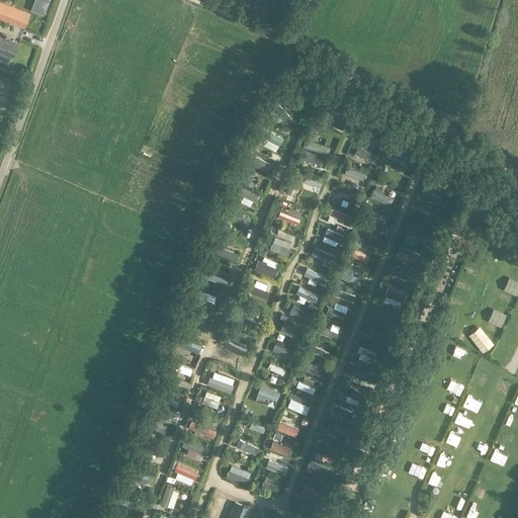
[(40,0),(36,12),(45,15),(50,0),(40,0)]
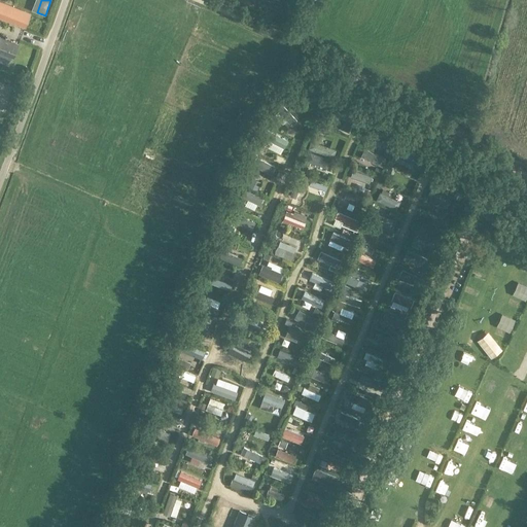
[(14,21),(19,10),(10,7),(6,18),(14,21)]
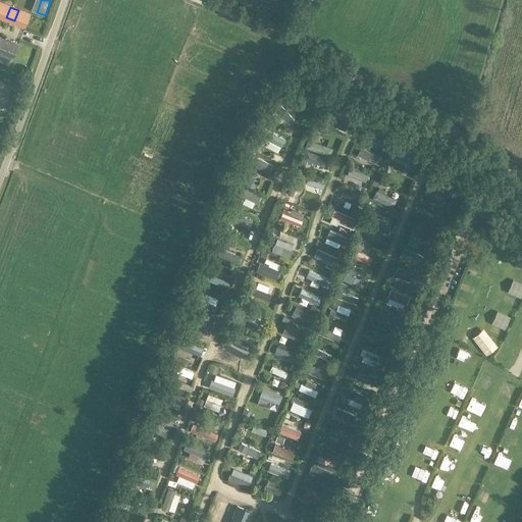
[(0,37),(0,52),(0,60),(8,63),(11,57),(13,57),(18,44),(0,37)]
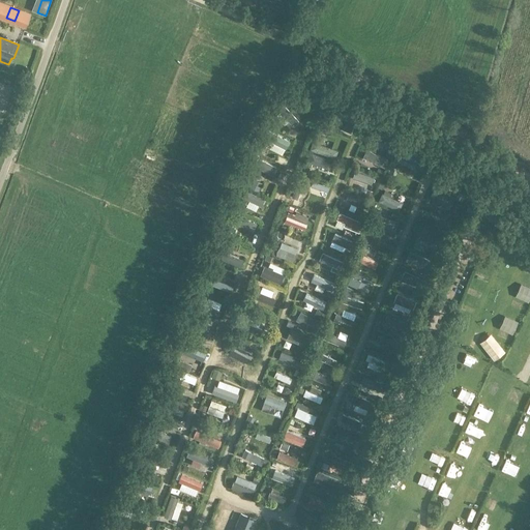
[(313,95),(318,88),(302,79),(297,86),(313,95)]
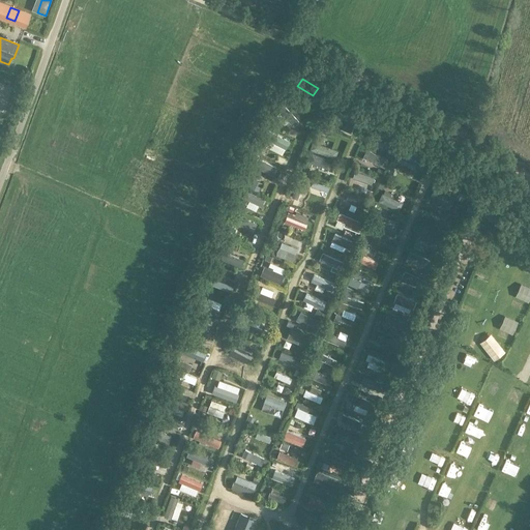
[(330,92),(320,111),(328,116),(339,97),(330,92)]
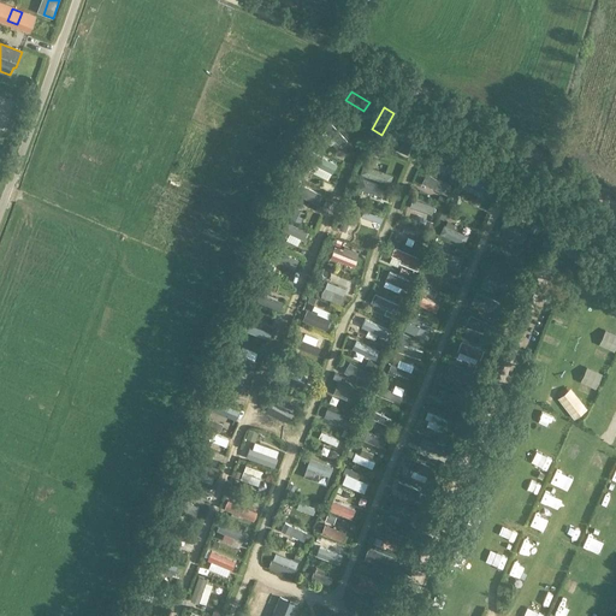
[(342,149),(348,143),(327,122),(321,128),(342,149)]
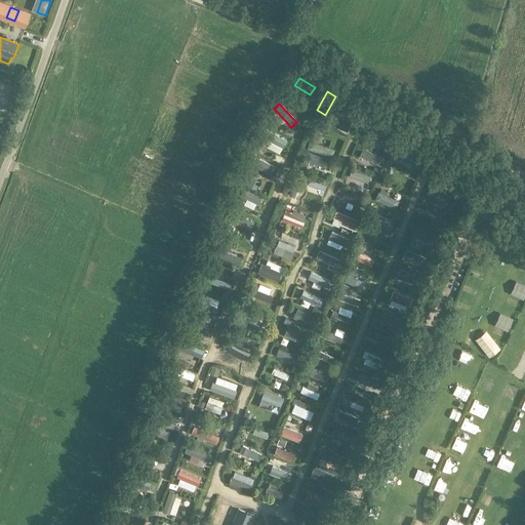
[(350,106),(339,129),(348,132),(358,110),(350,106)]
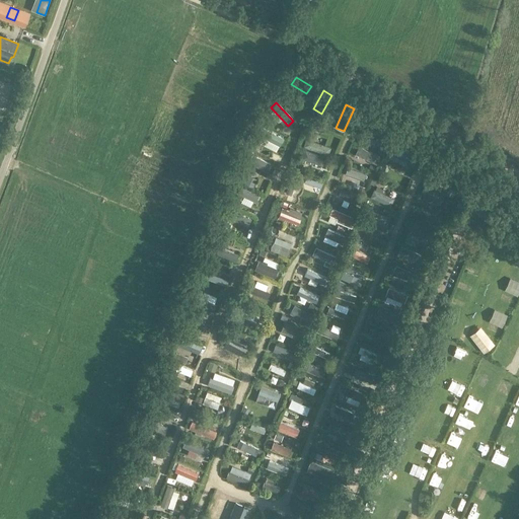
[(261,138),(281,147),(284,140),(265,131),(261,138)]
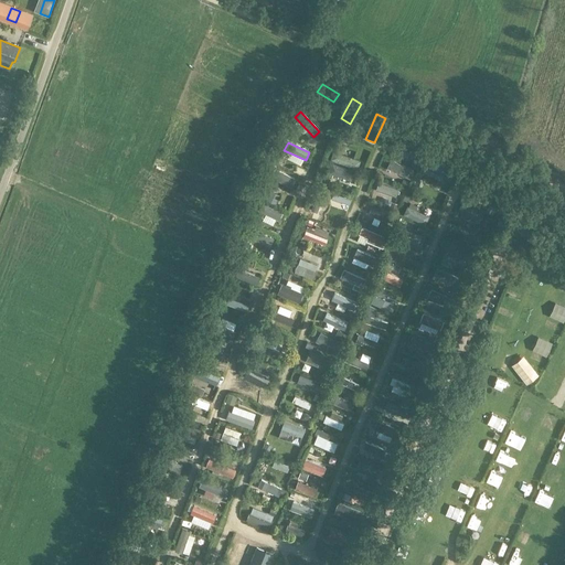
[(409,162),(413,155),(392,146),(390,152),(409,162)]
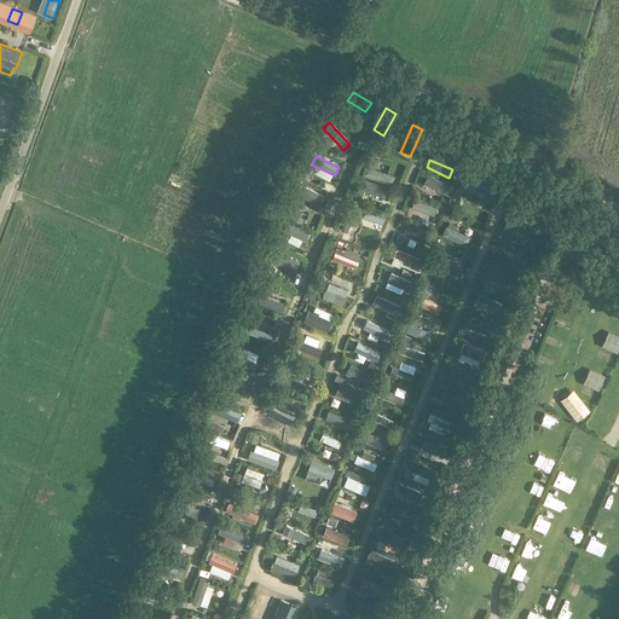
[(394,178),(366,168),(364,177),(392,186),(394,178)]
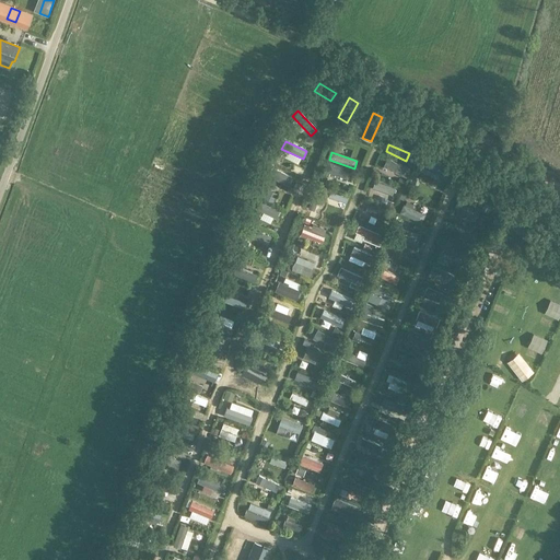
[(388,159),(384,167),(408,179),(412,171),(388,159)]
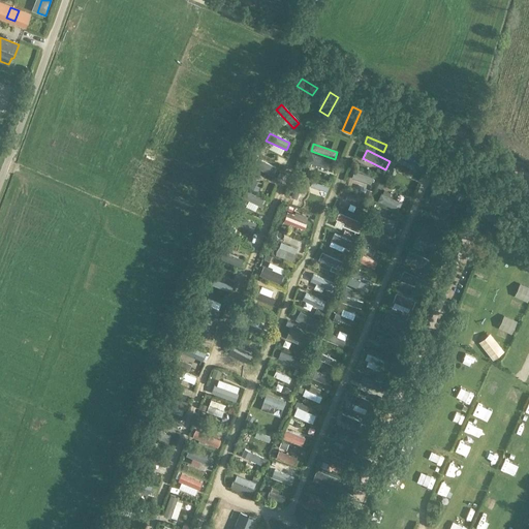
[(402,151),(398,158),(421,168),(424,160),(402,151)]
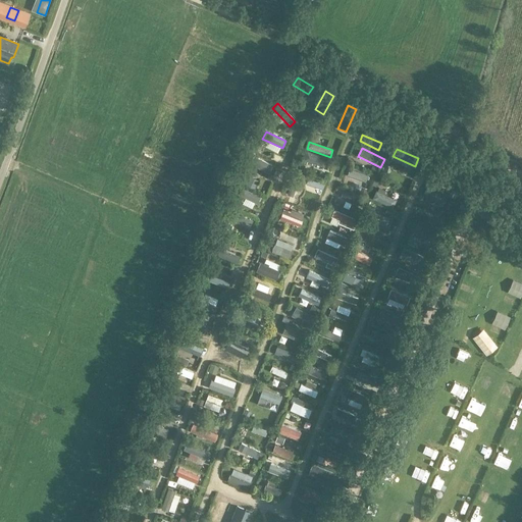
[(330,160),(307,152),(304,160),(327,168),(330,160)]
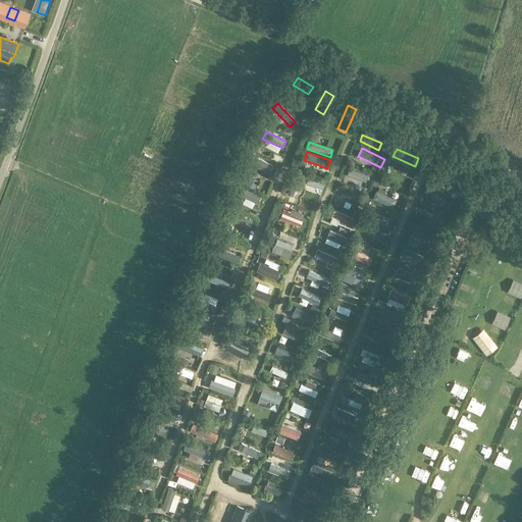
[(249,166),(269,173),(272,165),(252,157),(249,166)]
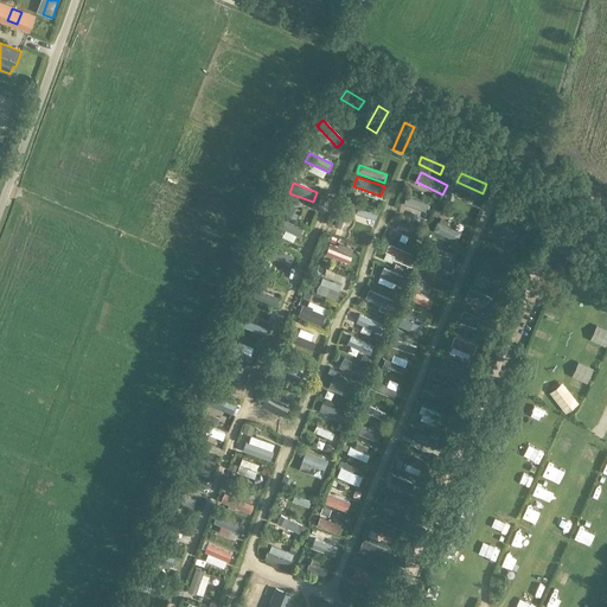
[(472,208),(475,200),(453,189),(449,197),(472,208)]
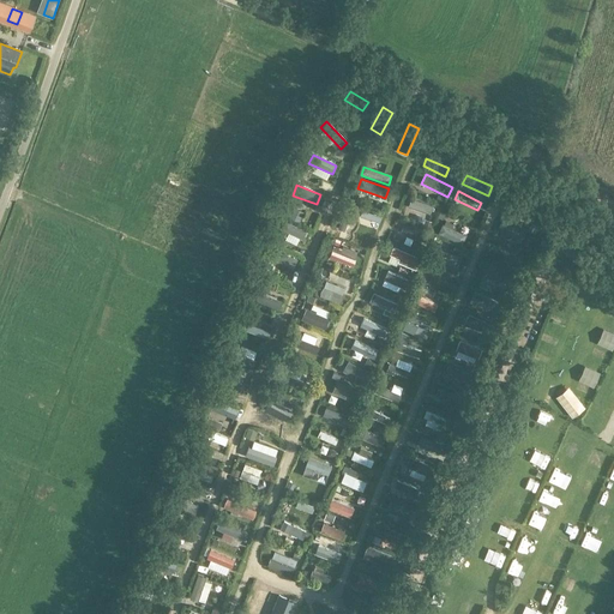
[(411,199),(409,208),(431,216),(433,206),(411,199)]
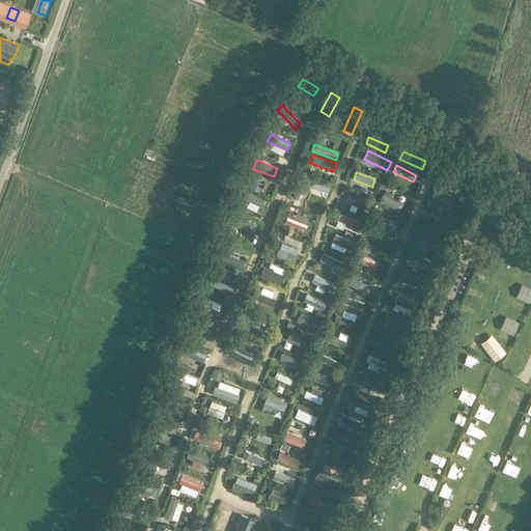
[(251,178),(248,188),(258,192),(261,184),(251,178)]
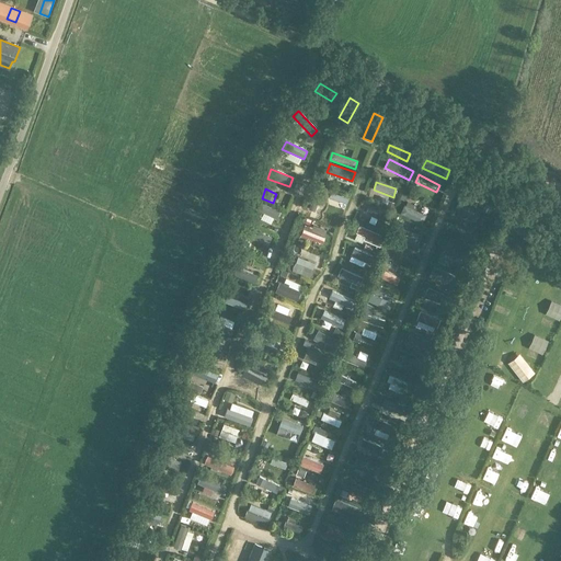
[(470,190),(466,196),(484,207),(489,199),(470,190)]
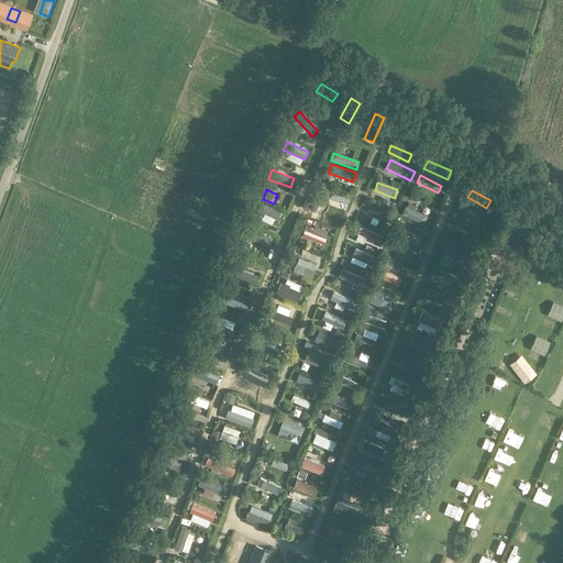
[(345,206),(348,200),(328,192),(326,199),(345,206)]
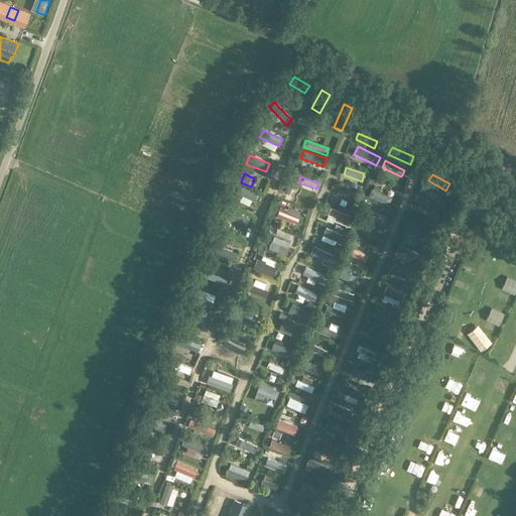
[(303,199),(305,190),(290,186),(288,195),(303,199)]
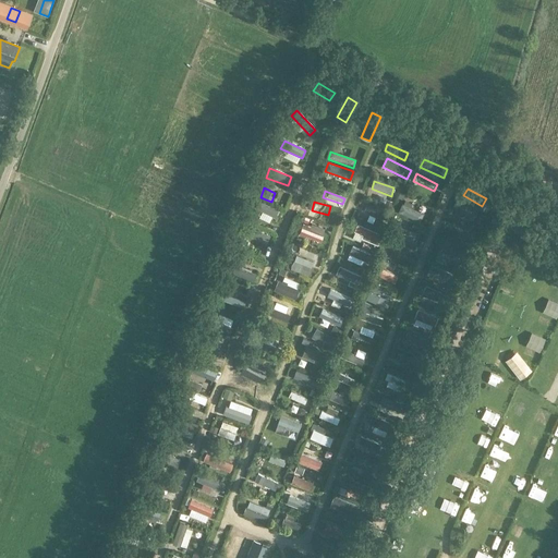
[(253,211),(276,220),(279,210),(257,203),(253,211)]
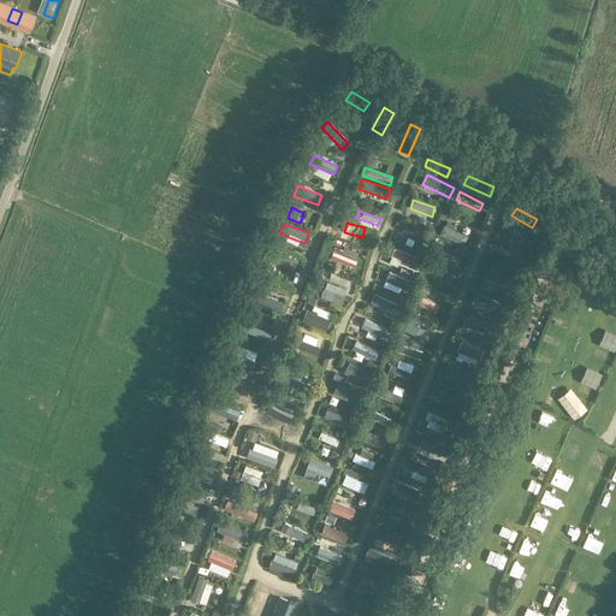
[(508,224),(503,232),(523,244),(528,236),(508,224)]
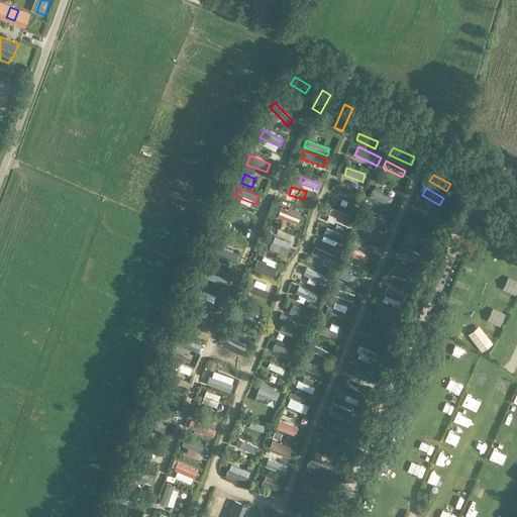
[(341,189),(337,196),(353,204),(357,196),(341,189)]
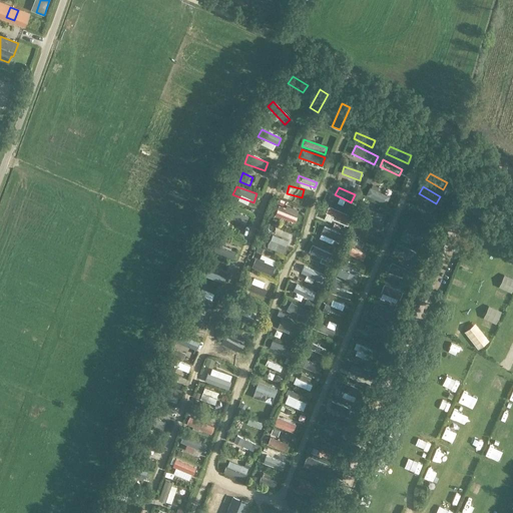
[(390,197),(370,188),(367,196),(387,204),(390,197)]
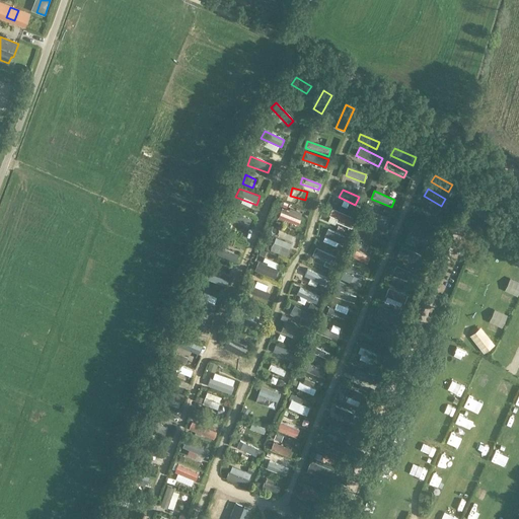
[(440,215),(421,207),(418,214),(437,222),(440,215)]
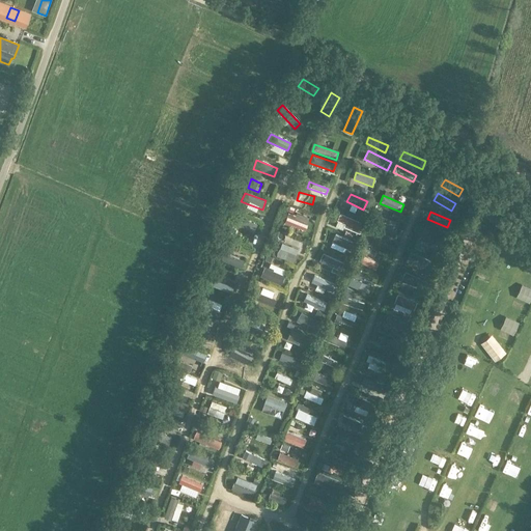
[(363,224),(340,215),(337,223),(360,232),(363,224)]
